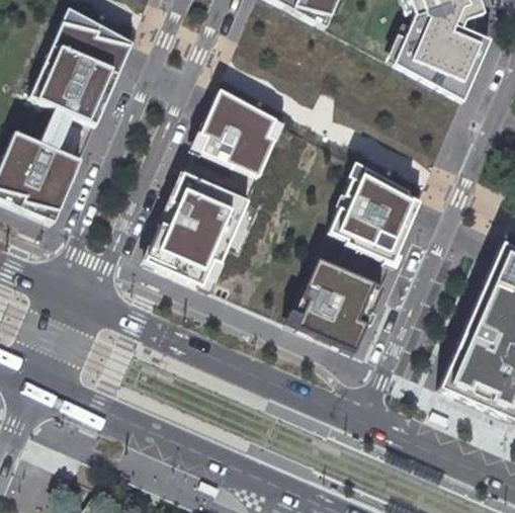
[(278,0),(326,25),(337,0),(278,0)]
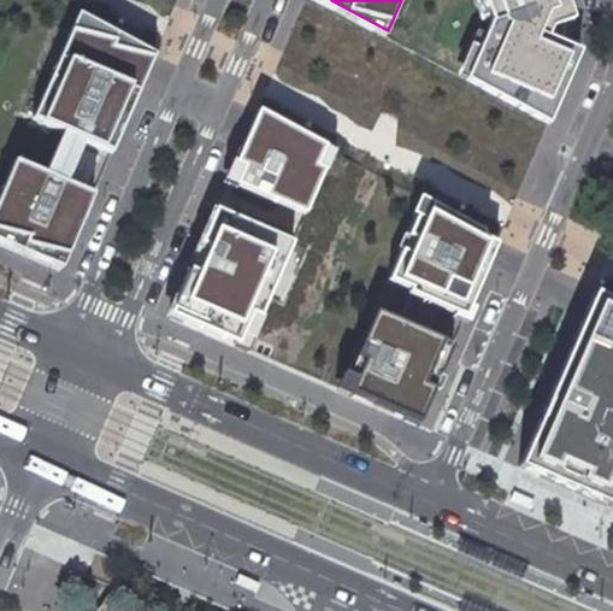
[(478,0),(484,16),(459,70),(552,116),(582,47),(559,22),(575,16),(570,0),(478,0)]
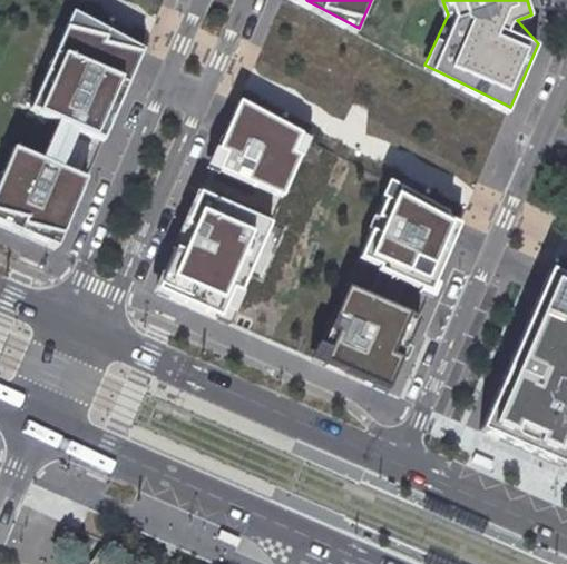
[(76,7),(35,104),(60,116),(42,155),(17,142),(0,178),(0,216),(59,244),(89,175),(64,164),(81,126),(105,137),(146,46),(76,7)]
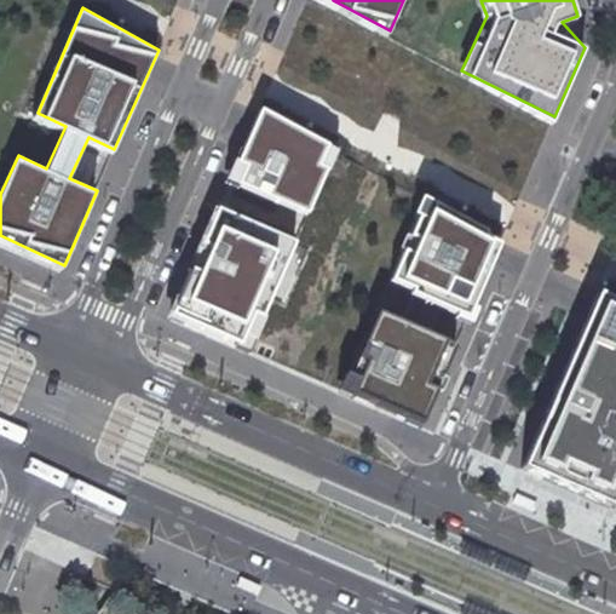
[(341,145),(263,105),(228,176),(310,211),(341,145)]
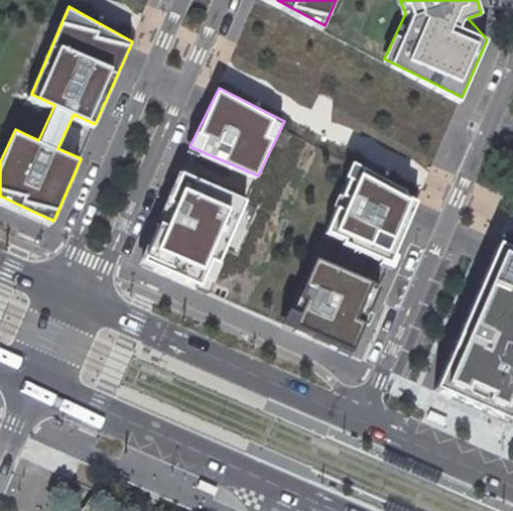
[(419,197),(353,161),(328,228),(327,231),(392,263),(419,197)]
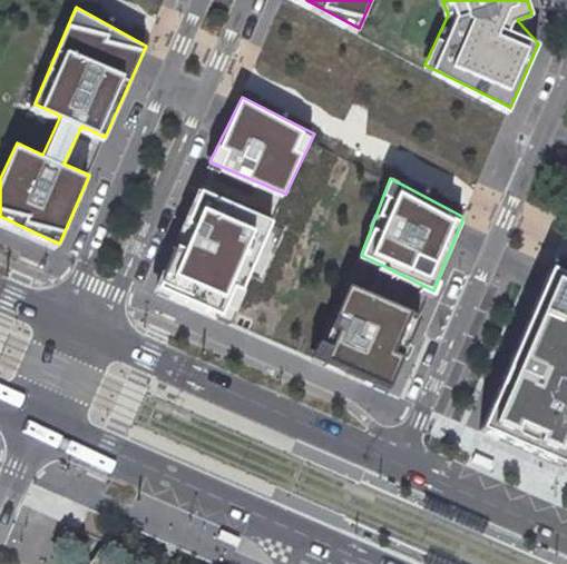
[(156,286),(234,318),(274,218),(198,187),(156,286)]
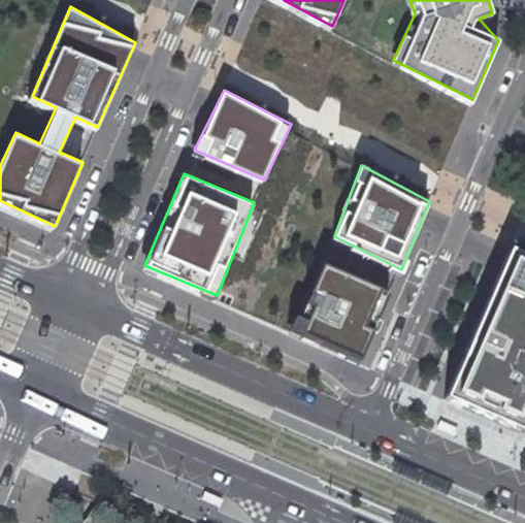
[(524,254),(511,248),(450,395),(524,426),(524,254)]
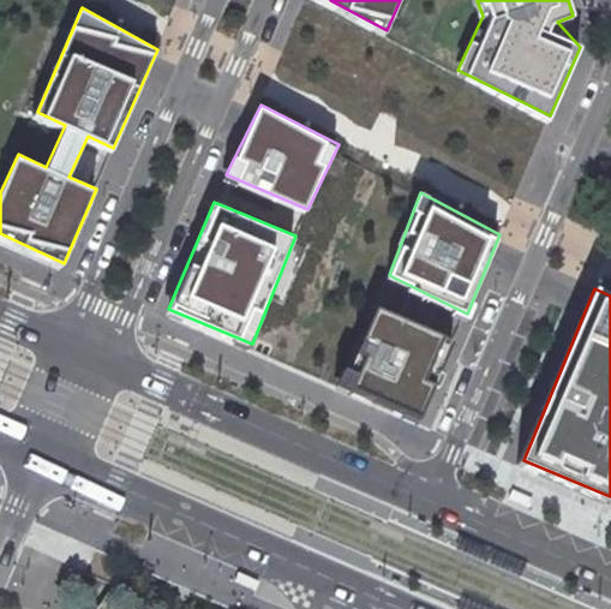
[(455,340),(376,305),(342,381),(421,415),(455,340)]
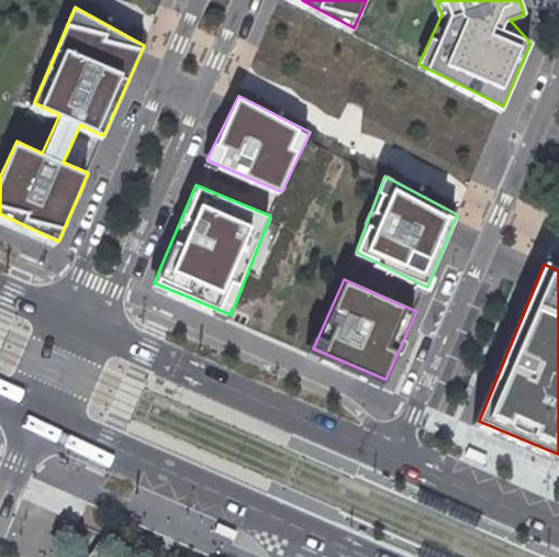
[(132,556),(102,538),(89,556),(132,556)]
